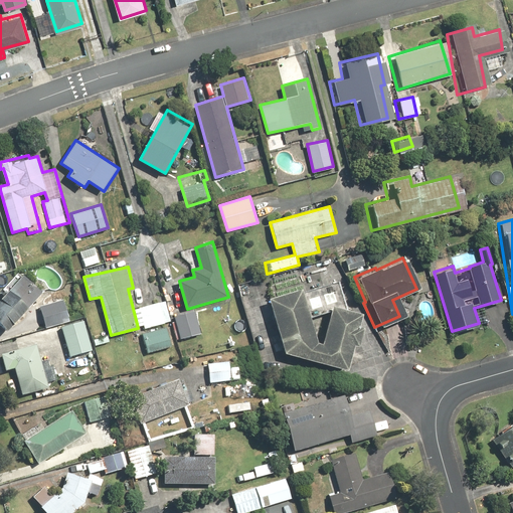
[(43,290),(18,269),(1,289),(7,293),(0,301),(0,324),(8,331),(43,290)]
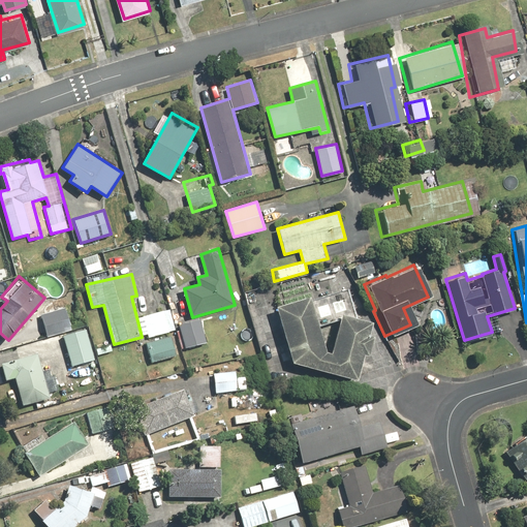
[(282,362),(346,380),(354,352),(360,354),(365,337),(359,336),(363,322),(333,314),(321,353),(315,351),(300,297),(267,307),(282,362)]
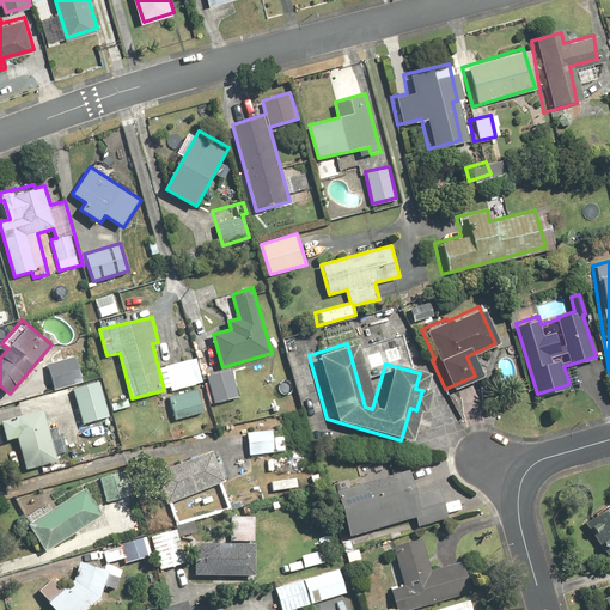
[(72,386),(85,383),(77,354),(46,363),(54,391),(72,386)]
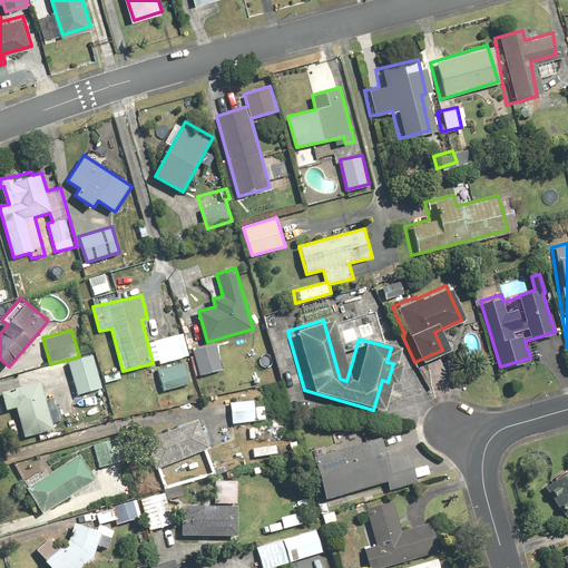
[(183,332),(154,341),(160,363),(189,354),(183,332)]
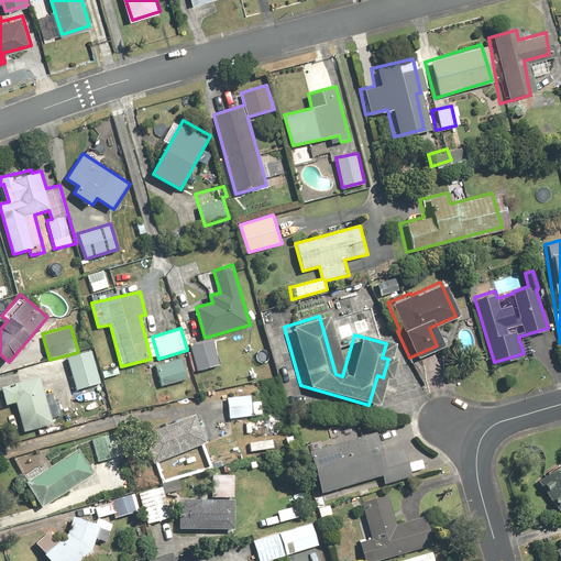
[(213,338),(190,343),(197,371),(220,365),(213,338)]
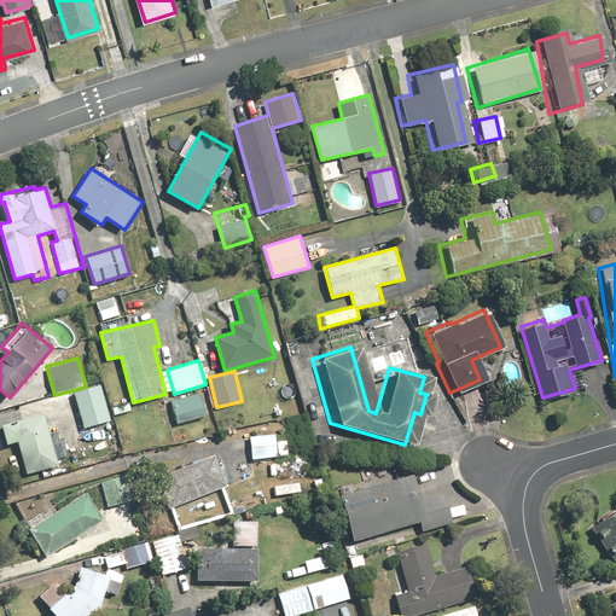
[(86,387),(73,390),(83,429),(112,420),(102,382),(86,387)]
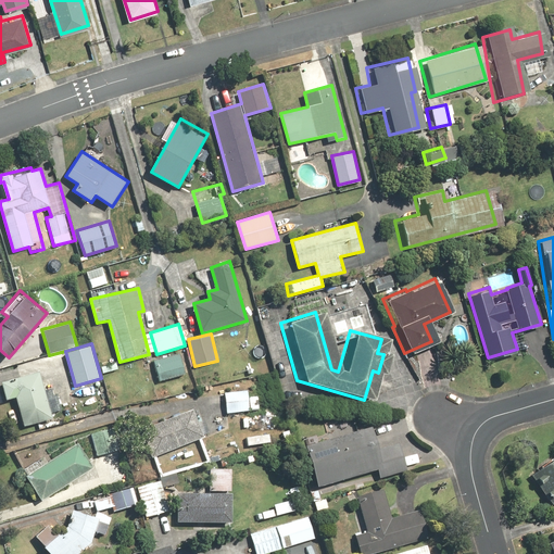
[(185,374),(179,352),(152,360),(159,381),(185,374)]
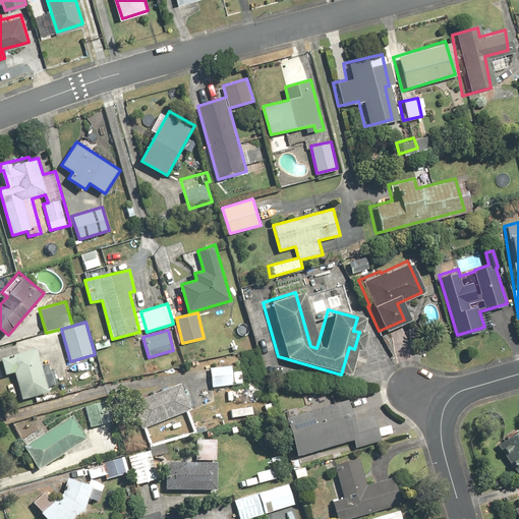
[(3,358),(7,373),(14,371),(22,400),(49,392),(48,390),(47,386),(57,383),(51,360),(41,363),(36,349),(3,358)]
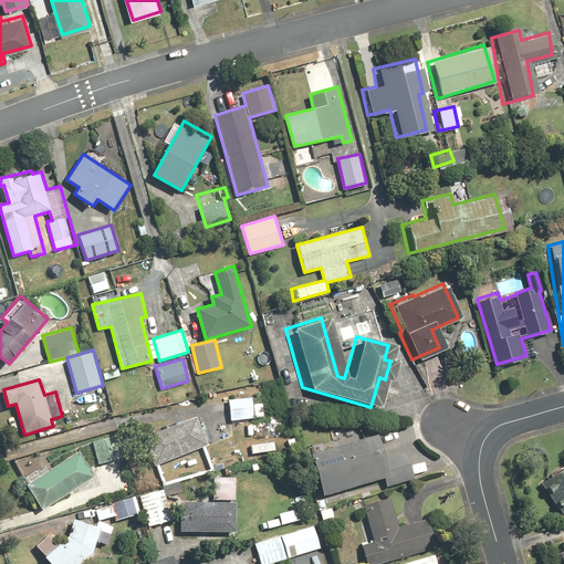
[(205,396),(205,405),(226,404),(226,394),(205,396)]
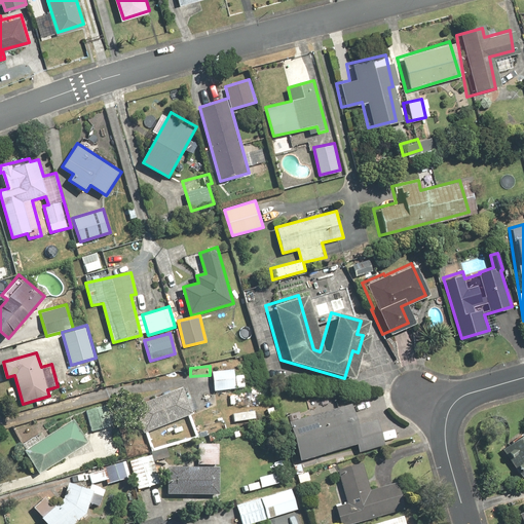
[(236,388),(236,386),(245,386),(244,374),(236,375),(236,367),(213,367),(214,389),(236,388)]
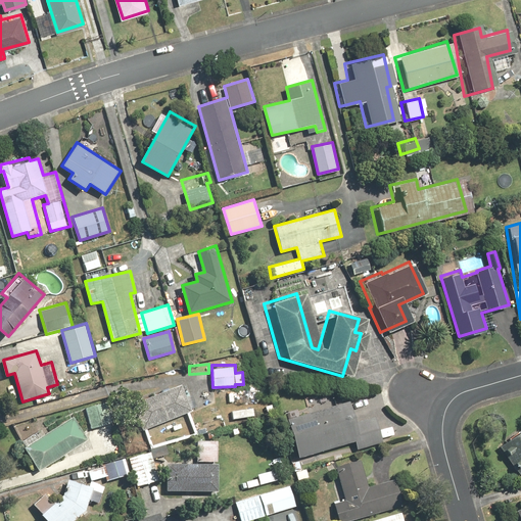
[(183,384),(137,400),(147,429),(193,413),(183,384)]
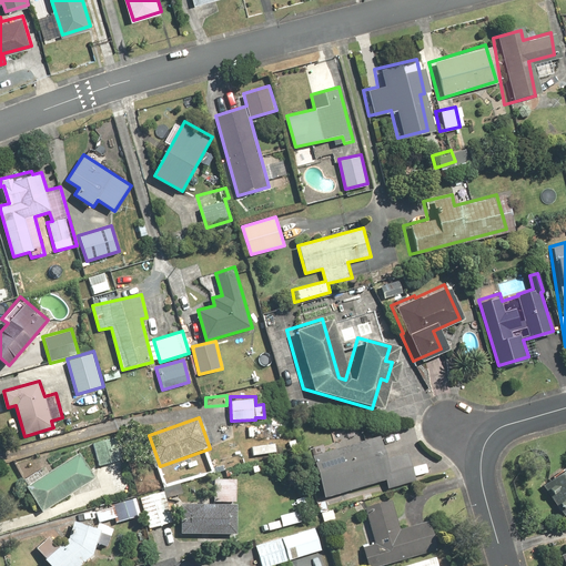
[(336,447),(314,453),(325,496),(356,488),(387,481),(390,486),(416,479),(408,451),(386,456),(381,436),(367,440),(363,423),(332,431),(336,447)]
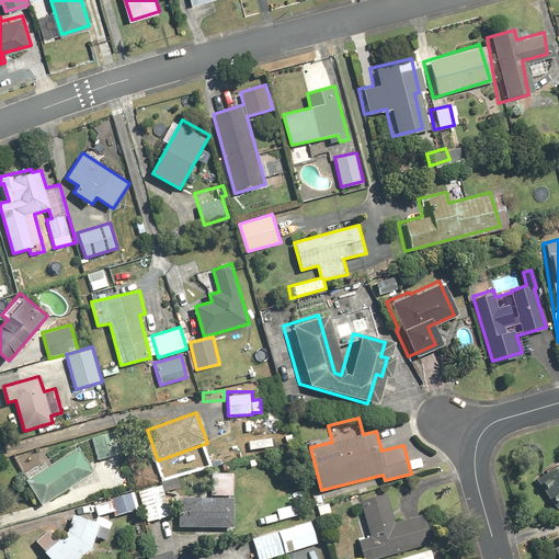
[(114,430),(90,437),(95,456),(120,447),(114,430)]
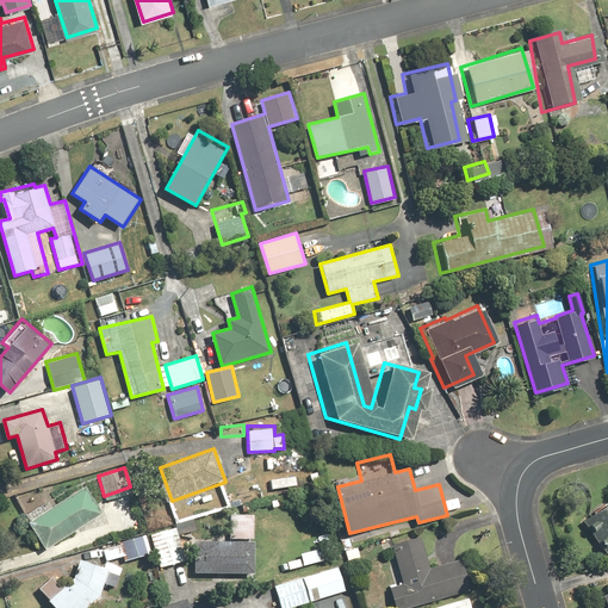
[(87,484),(29,520),(45,548),(104,513),(87,484)]
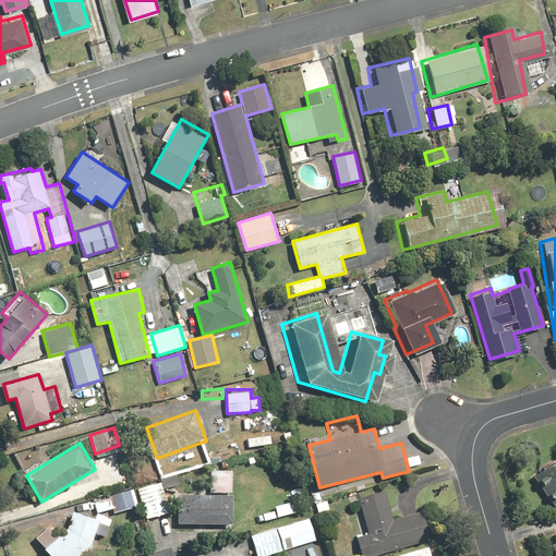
[(555,461),(535,474),(555,506),(555,461)]
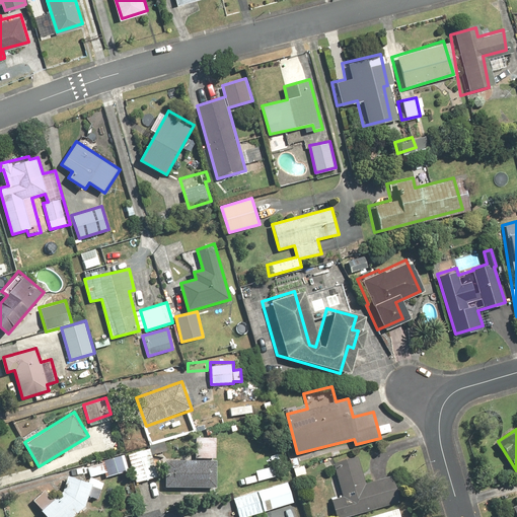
[(216,437),(186,436),(186,456),(216,458),(216,437)]
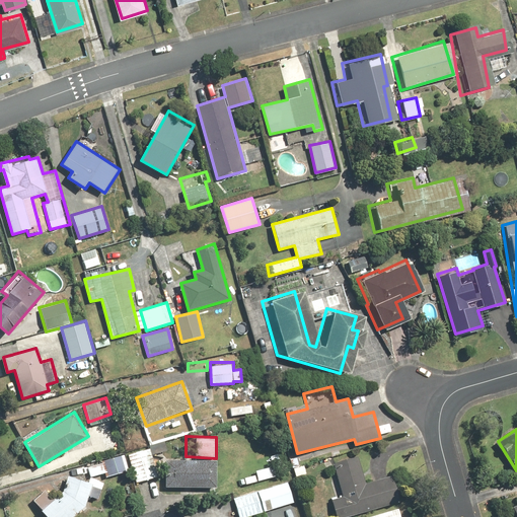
[(128,453),(136,483),(160,475),(152,447),(128,453)]
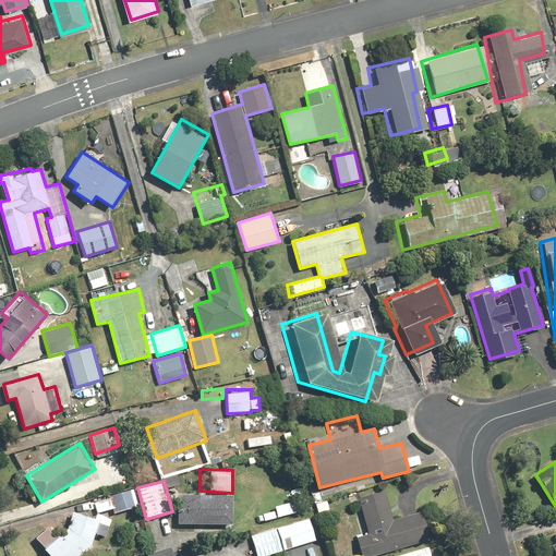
[(133,488),(95,500),(98,512),(112,508),(113,512),(127,508),(139,505),(133,488)]
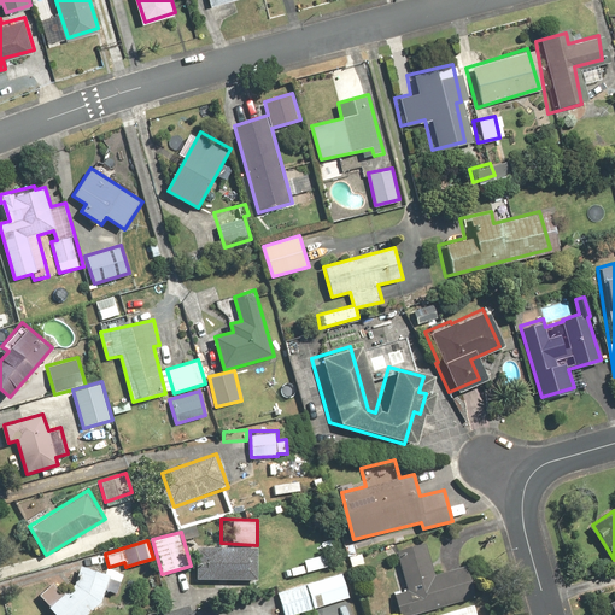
[(408,590),(396,593),(394,593),(400,614),(404,614),(415,613),(476,596),(468,564),(435,573),(427,542),(397,549),(408,589),(408,590)]
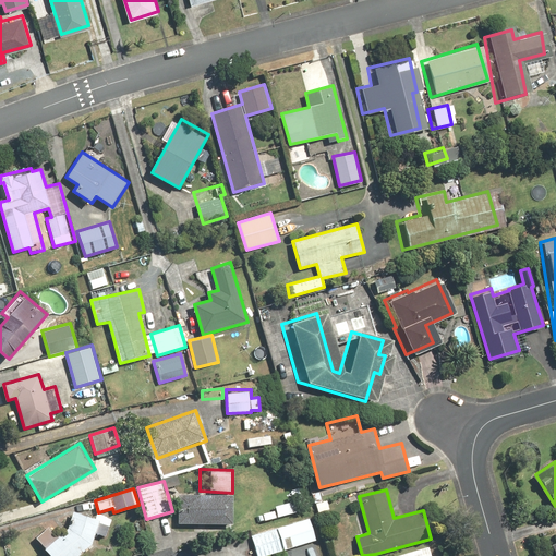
[(178,494),(177,522),(233,526),(234,497),(178,494)]
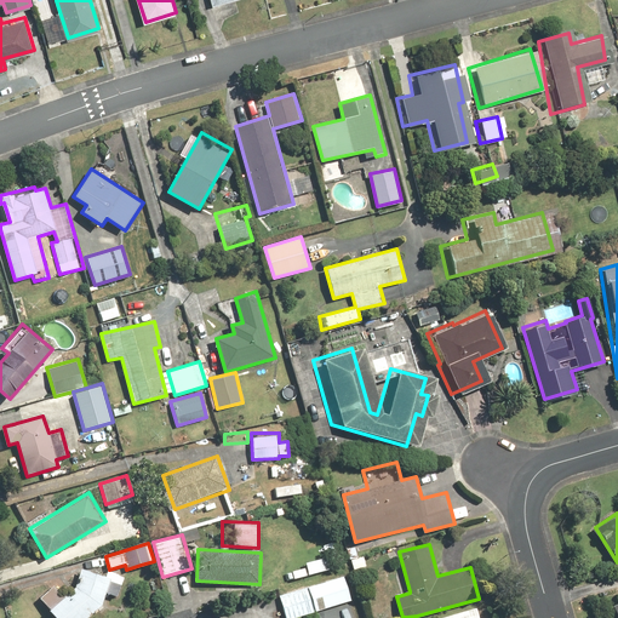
[(335,553),(305,560),(309,576),(338,567),(335,553)]
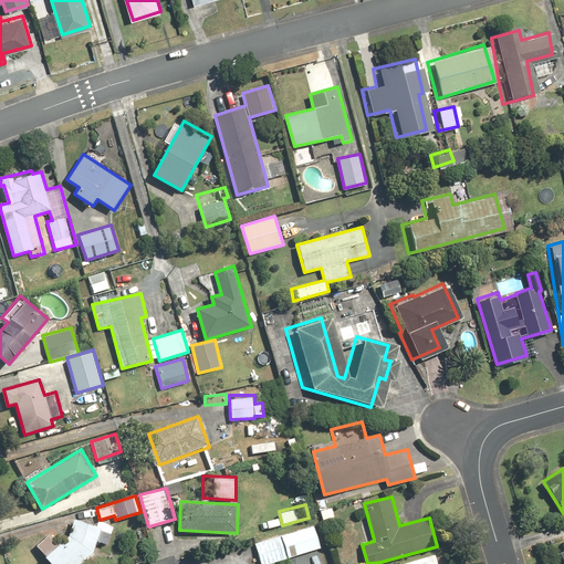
[(68,533),(41,556),(48,563),(72,563),(89,549),(95,524),(72,518),(68,533)]
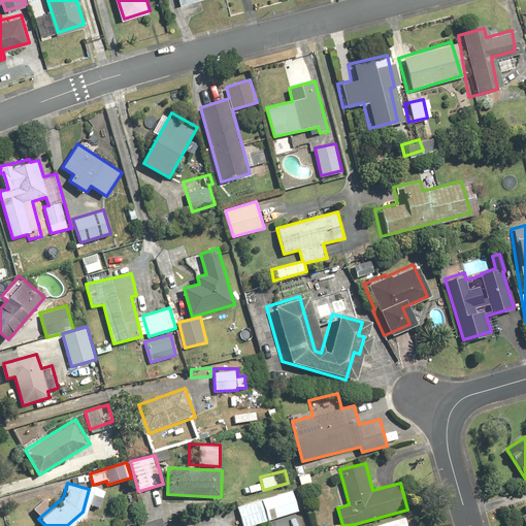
[(261,497),(268,520),(299,512),(294,489),(261,497)]
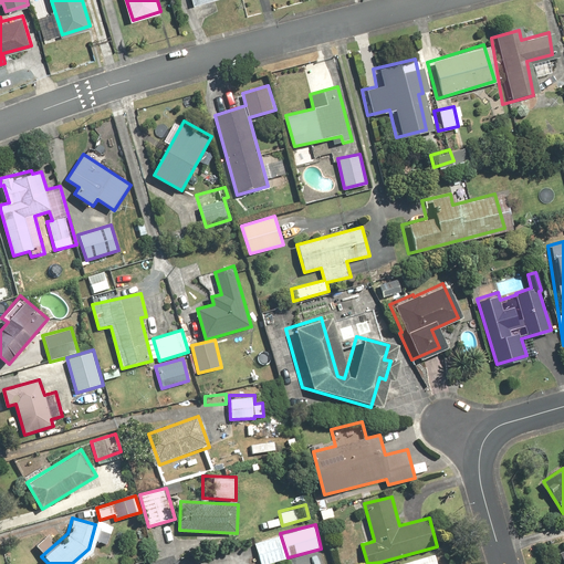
[(288,557),(280,533),(253,540),(259,563),(264,563),(288,559),(288,557)]
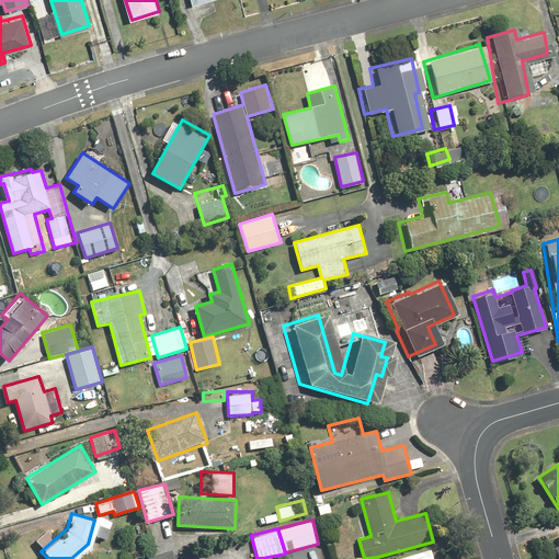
[(558,558),(558,546),(545,555),(547,558),(558,558)]
